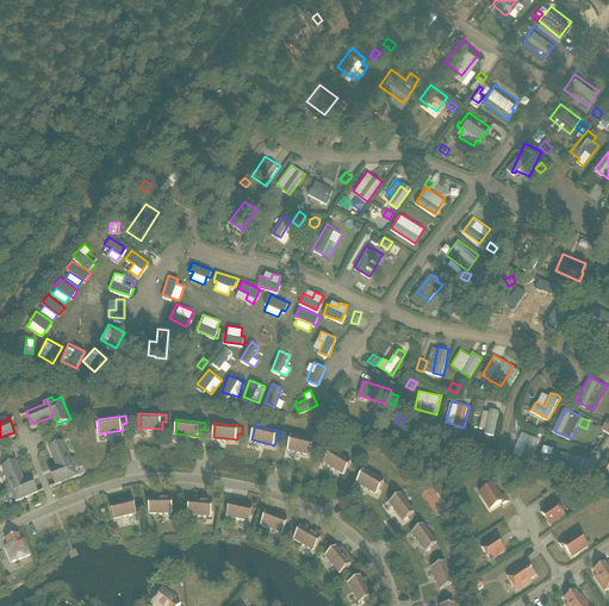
[(522,431),(513,454),(530,461),(540,438),(522,431)]
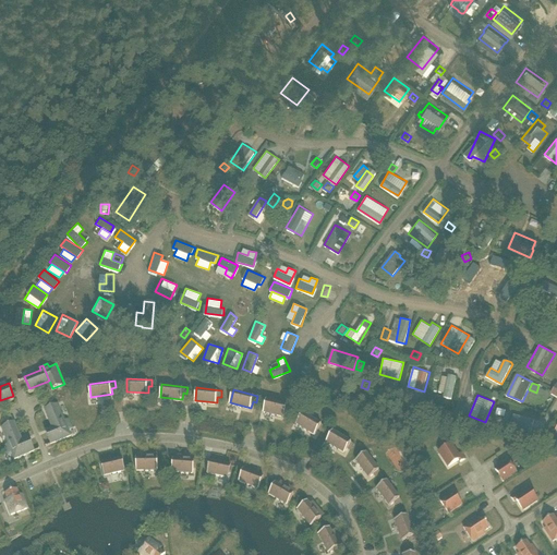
[(267,398),(264,410),(285,415),(287,410),(290,410),(292,405),(267,398)]
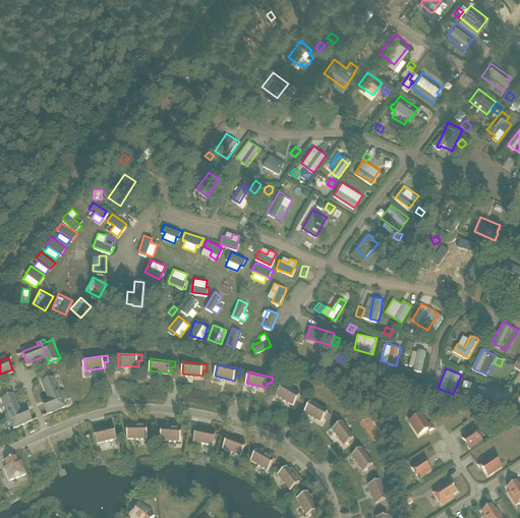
[(51,399),(66,393),(64,390),(61,391),(55,376),(44,381),(51,399)]
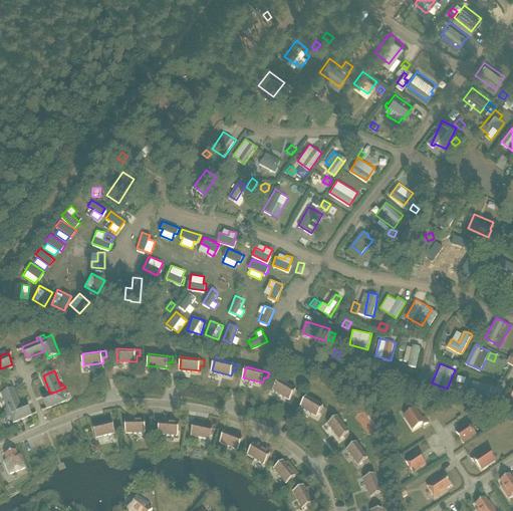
[(279,378),(273,389),(290,399),(293,395),(296,396),(299,391),(279,378)]
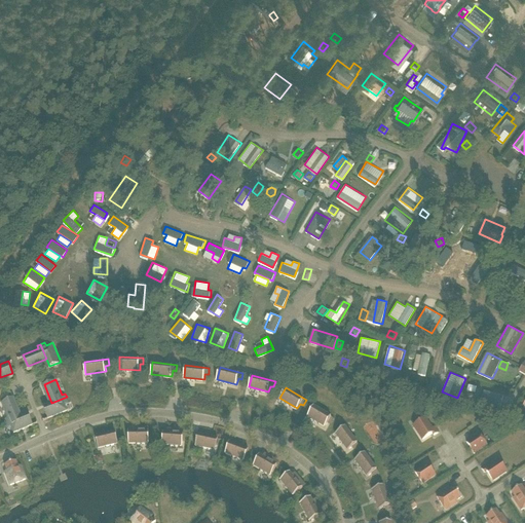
[(485,389),(481,403),(501,408),(504,395),(485,389)]
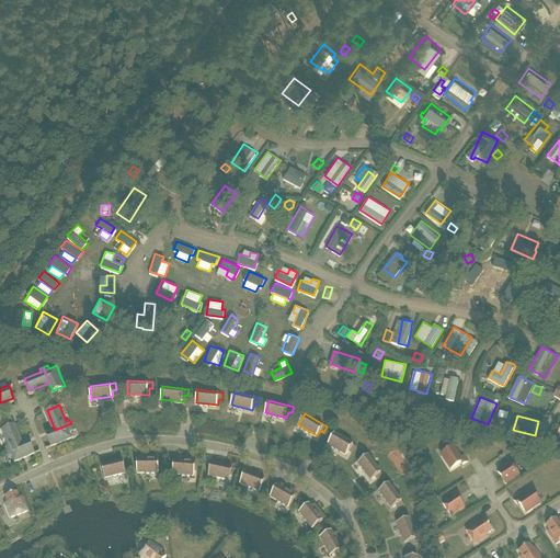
[(7,450),(23,443),(14,423),(2,429),(9,444),(6,446),(7,450)]
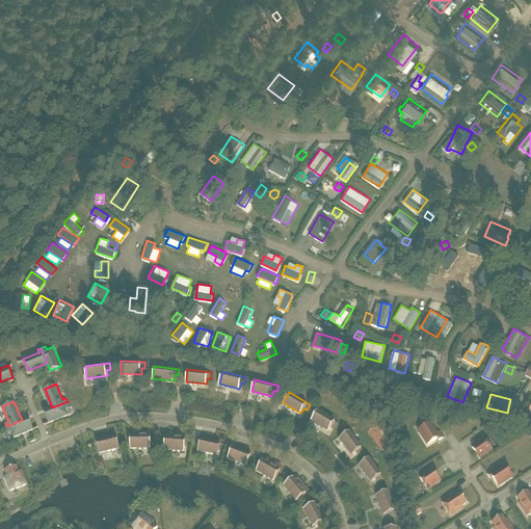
[(68,401),(52,407),(45,411),(50,422),(69,414),(65,406),(69,405),(68,401)]
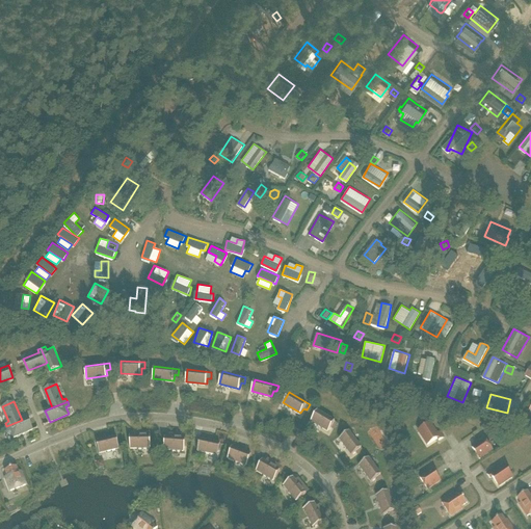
[(318,408),(312,420),(329,430),(333,425),(336,427),(339,422),(318,408)]
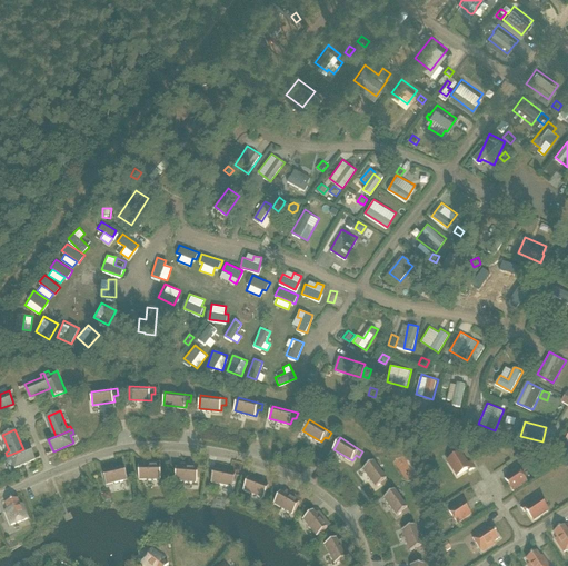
[(548,444),(554,447),(557,440),(551,438),(548,444)]
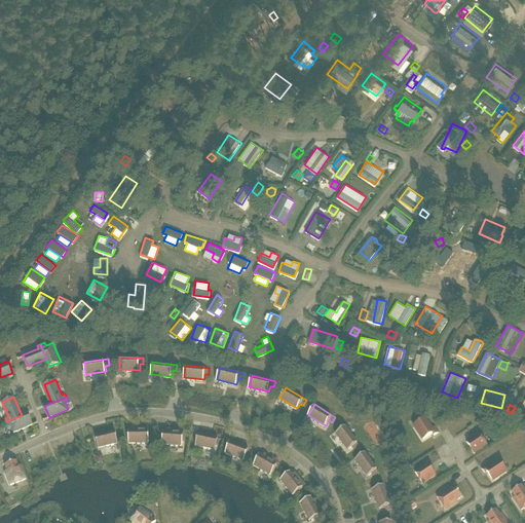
[(29,412),(22,415),(6,421),(8,425),(11,424),(14,432),(34,423),(29,412)]
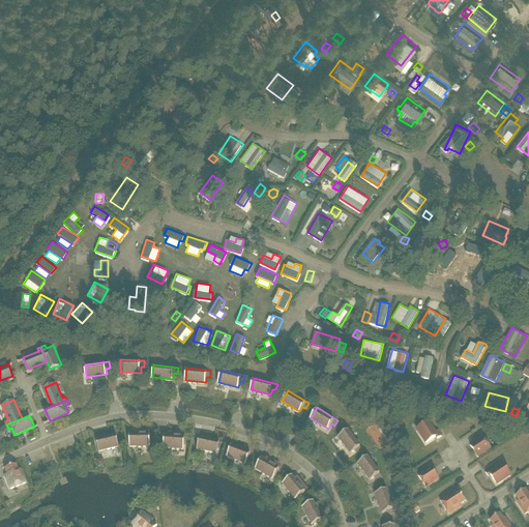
[(436,430),(430,420),(418,428),(427,441),(437,435),(438,436),(442,433),(438,428),(436,430)]
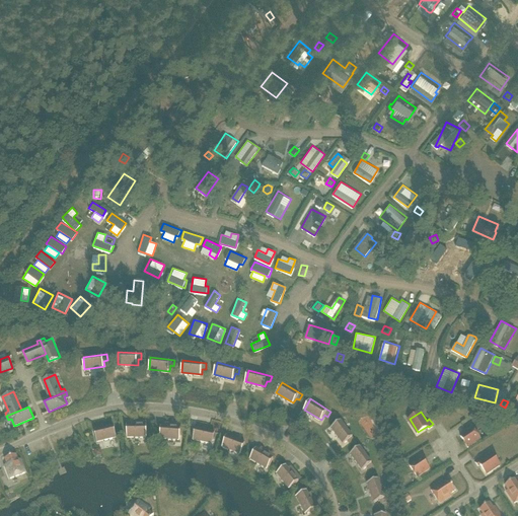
[(331,427),(344,442),(348,439),(351,442),(355,438),(341,419),(331,427)]
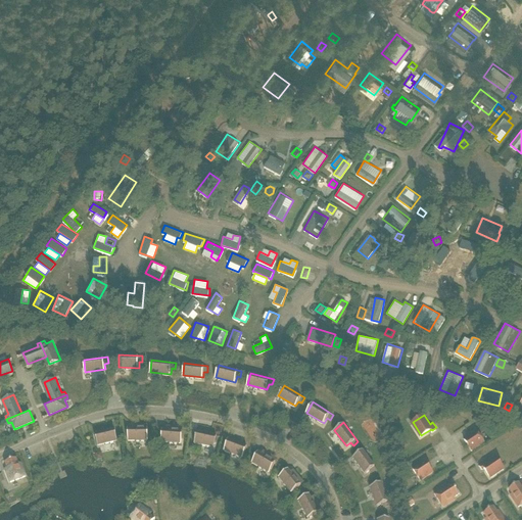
[(129,439),(149,439),(148,423),(132,423),(133,427),(129,427),(129,439)]
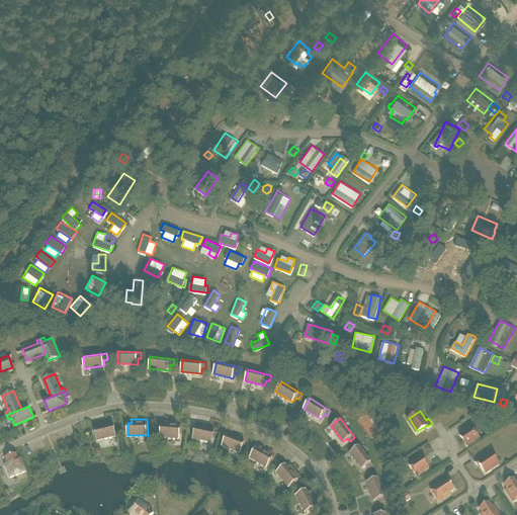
[(160,436),(180,438),(181,422),(165,421),(165,424),(161,424),(160,436)]
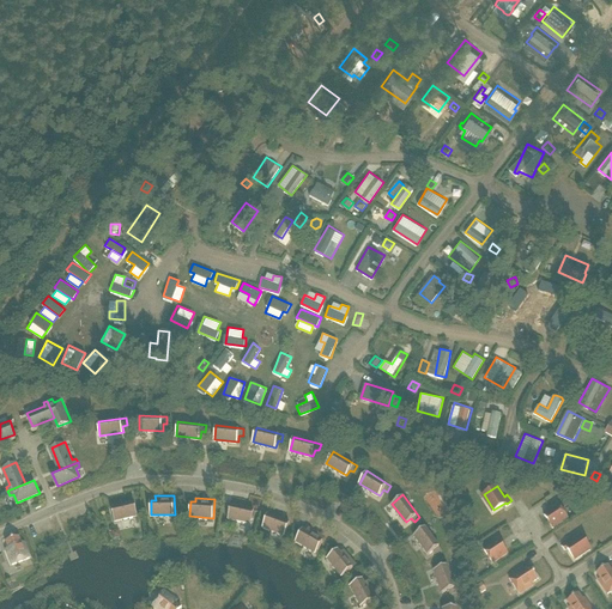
[(115,521),(139,515),(135,500),(125,503),(125,499),(117,500),(119,505),(113,506),(115,521)]
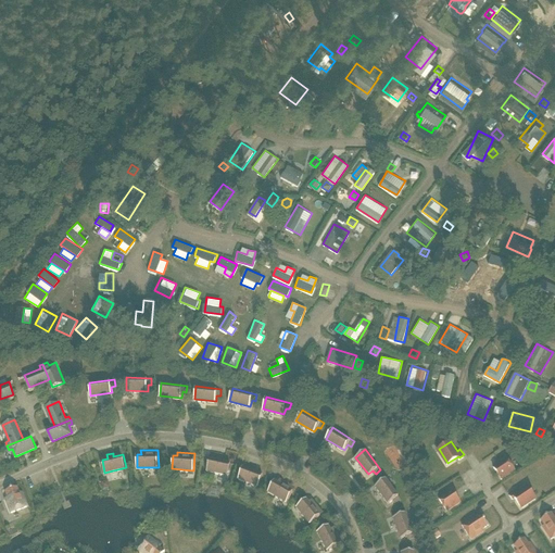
[(207,469),(228,475),(231,462),(222,460),(223,456),(216,454),(215,459),(210,457),(207,469)]
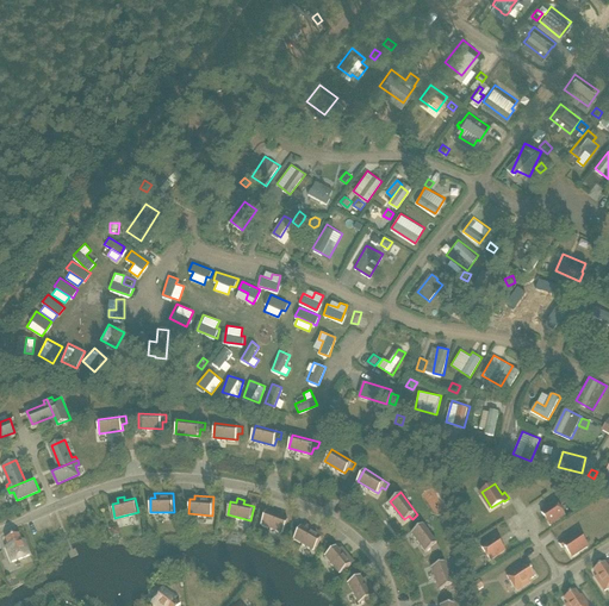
[(566,514),(557,501),(542,511),(551,524),(566,514)]
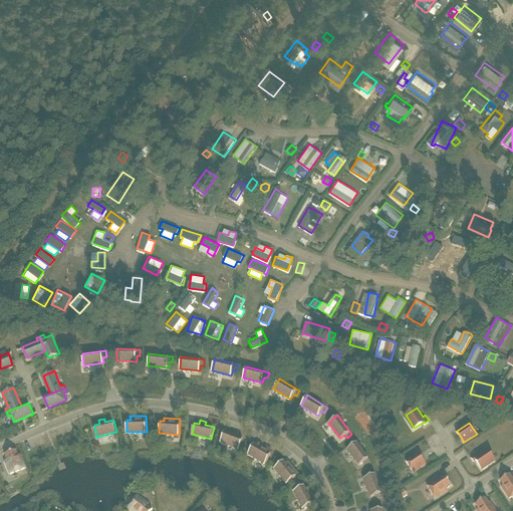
[(225,430),(221,442),(239,449),(244,437),(235,434),(237,431),(231,429),(230,432),(225,430)]
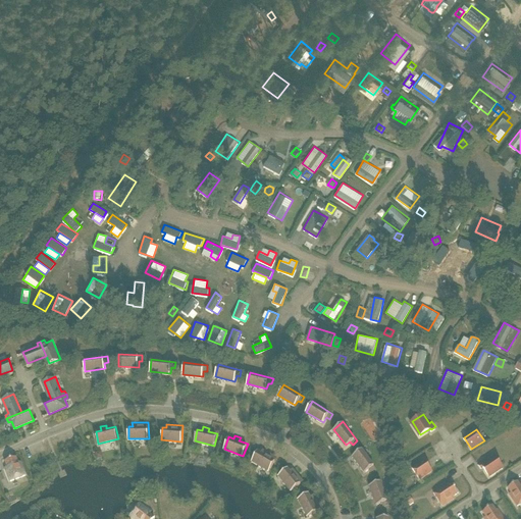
[(363,448),(353,455),(365,471),(370,468),(372,470),(376,467),(363,448)]
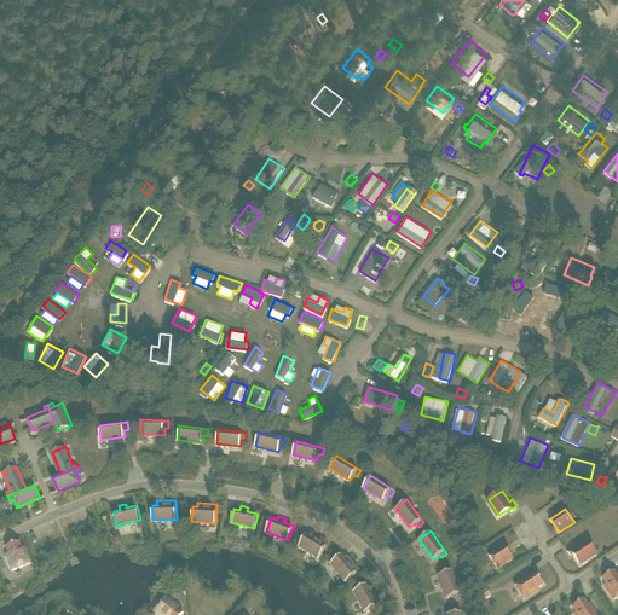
[(306,533),(299,545),(321,557),(329,541),(312,532),(310,535),(306,533)]
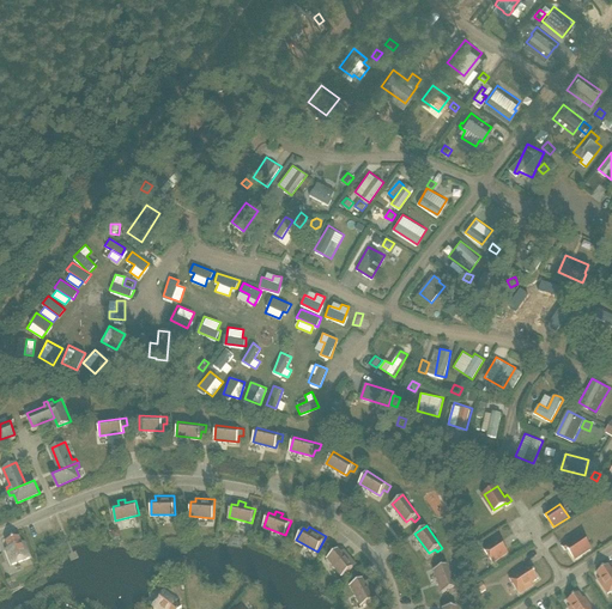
[(569,539),(563,543),(567,548),(569,547),(576,558),(592,547),(583,534),(571,542),(569,539)]
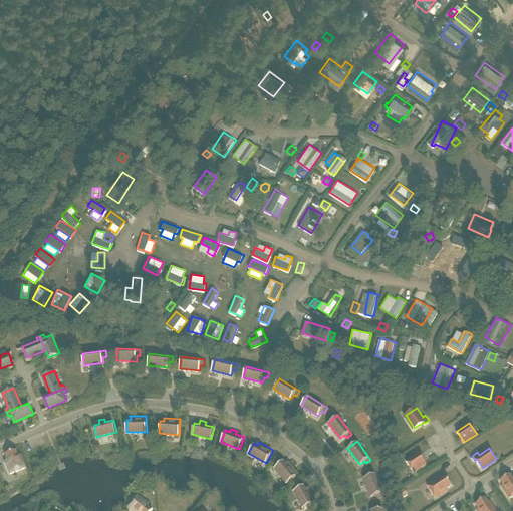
[(10,465),(9,466),(12,474),(26,469),(22,456),(20,457),(17,449),(6,453),(10,465)]
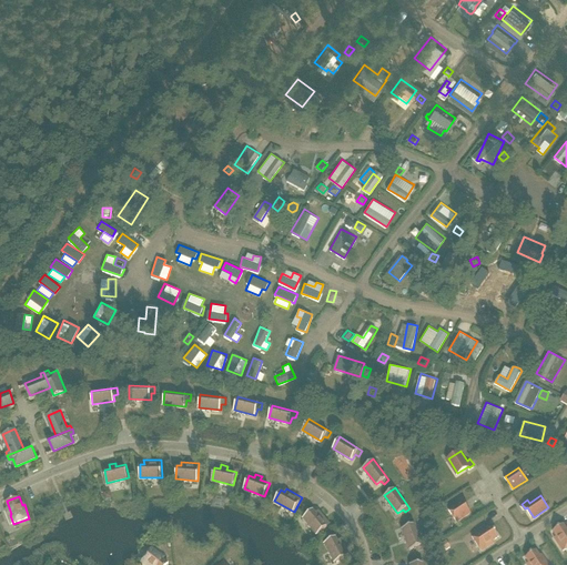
[(449,508),(457,521),(471,512),(463,500),(449,508)]
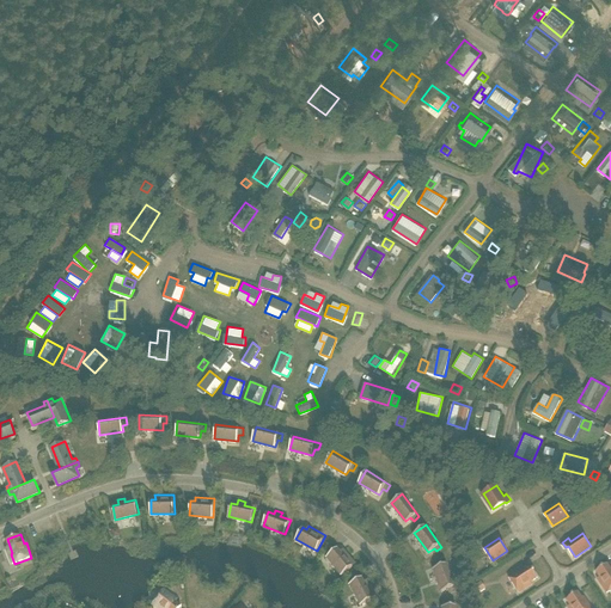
[(338,547),(327,556),(342,575),(356,563),(344,547),(341,551),(338,547)]
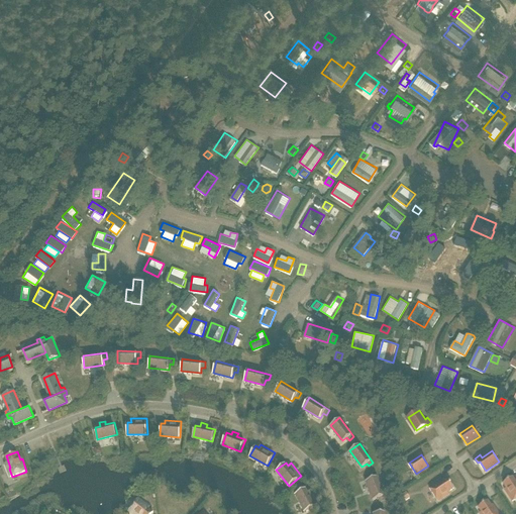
[(379,496),(381,500),(386,498),(378,476),(367,480),(374,499),(379,496)]
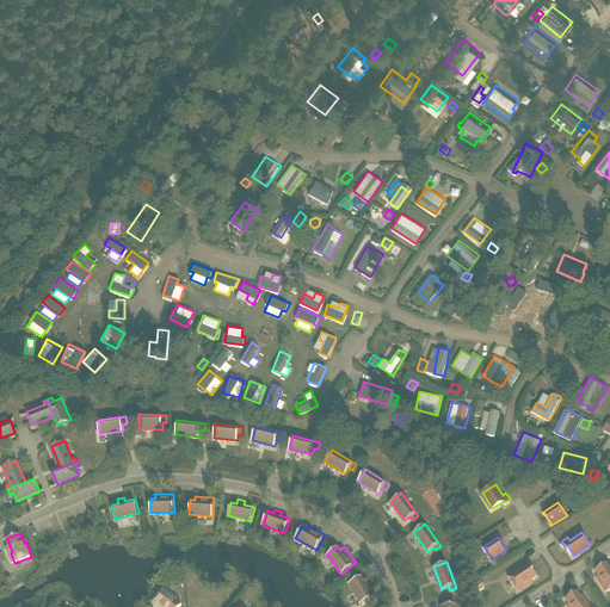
[(605,590),(609,588),(609,563),(608,562),(596,569),(599,575),(597,576),(605,590)]
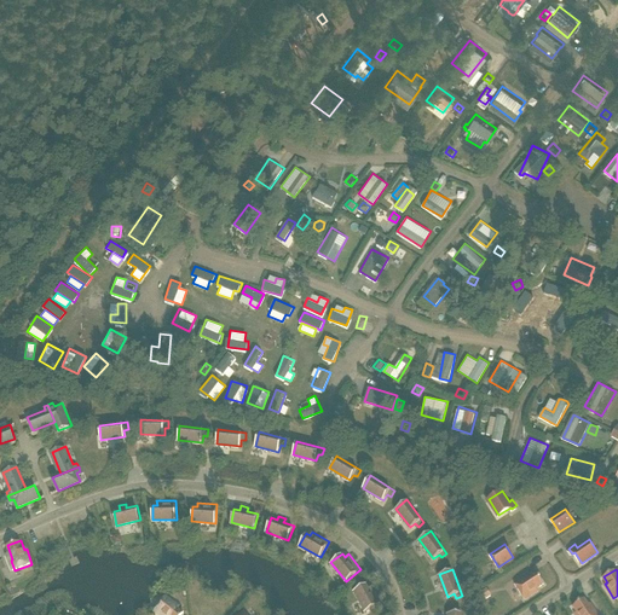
[(515,581),(526,597),(539,589),(538,586),(544,582),(537,570),(526,578),(525,575),(515,581)]
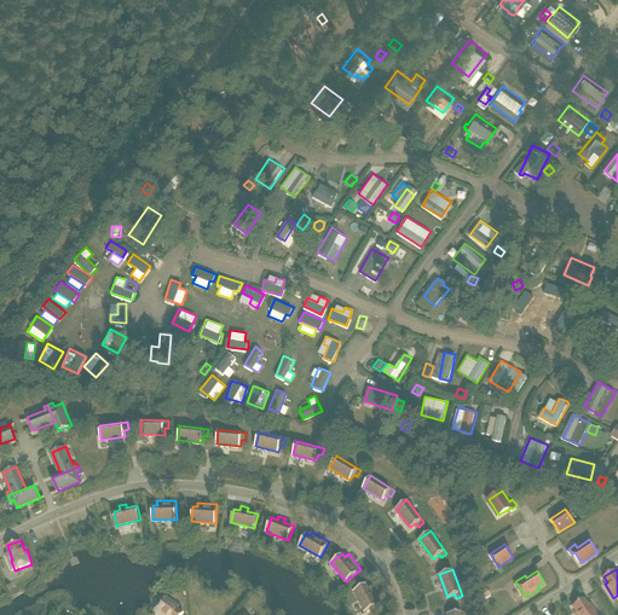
[(367,582),(354,590),(365,611),(382,602),(373,585),(369,587),(367,582)]
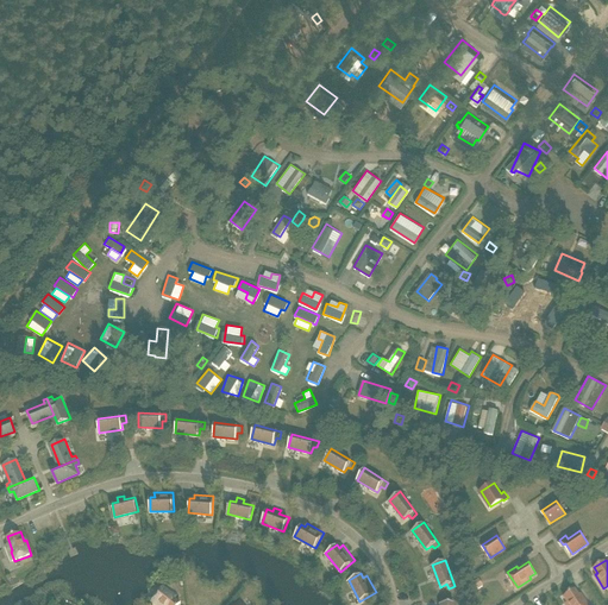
[(475,580),(480,587),(484,584),(480,577),(475,580)]
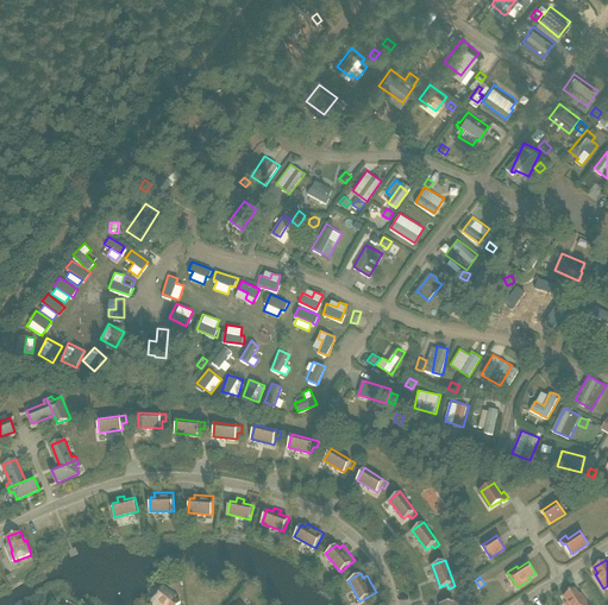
[(154,600),(160,604),(179,604),(182,602),(171,593),(173,592),(164,585),(154,600)]
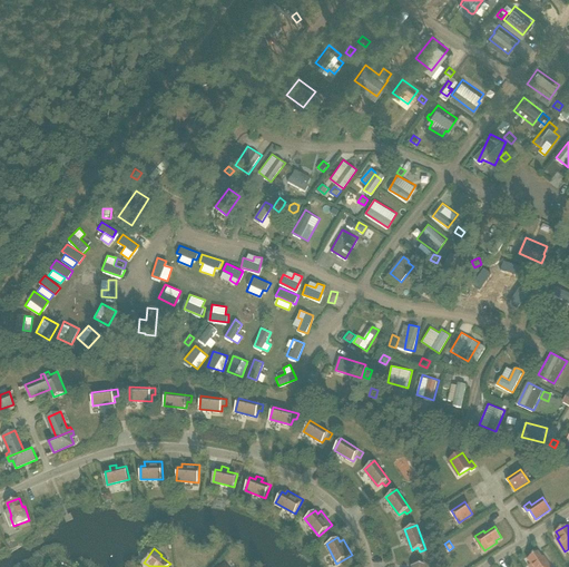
[(529,565),(530,566),(553,566),(546,555),(543,556),(540,550),(528,558),(531,564),(529,565)]
